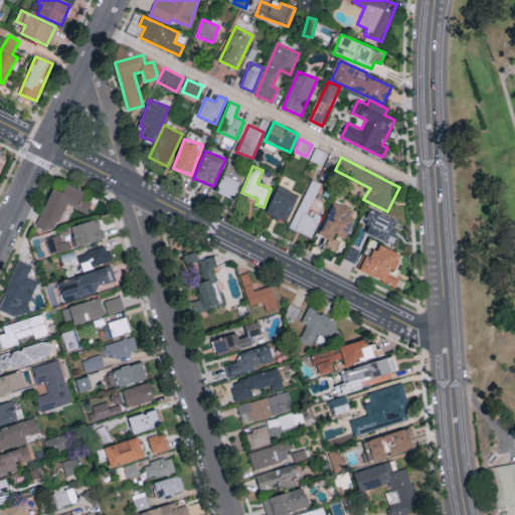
[(240,181),(223,174),(215,191),(233,198),(240,181)]
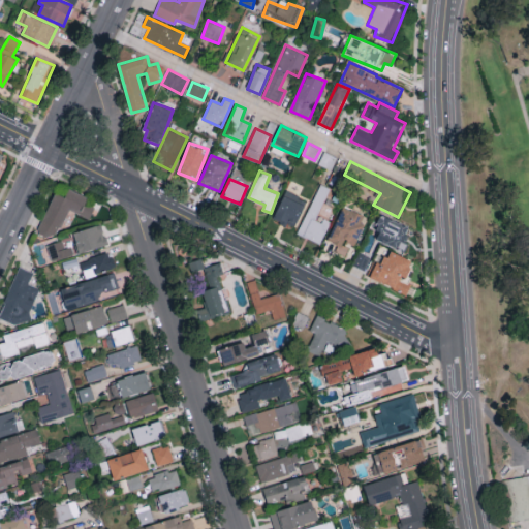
[(89,219),(96,200),(67,189),(64,196),(54,192),(38,230),(56,238),(68,210),(89,219)]
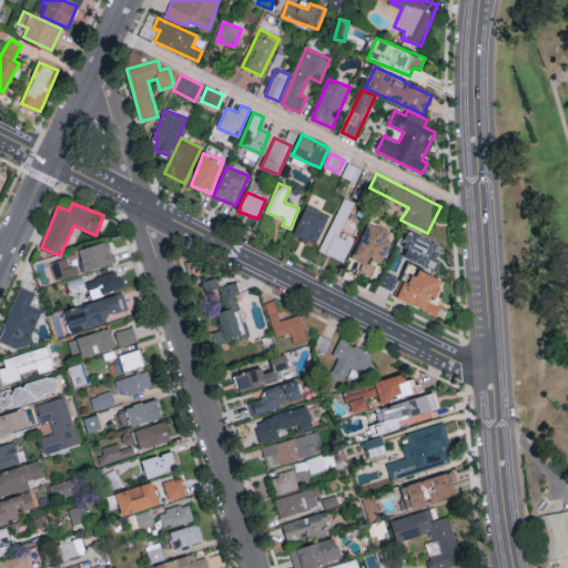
[(328,213),(306,204),(293,236),(315,246),(328,213)]
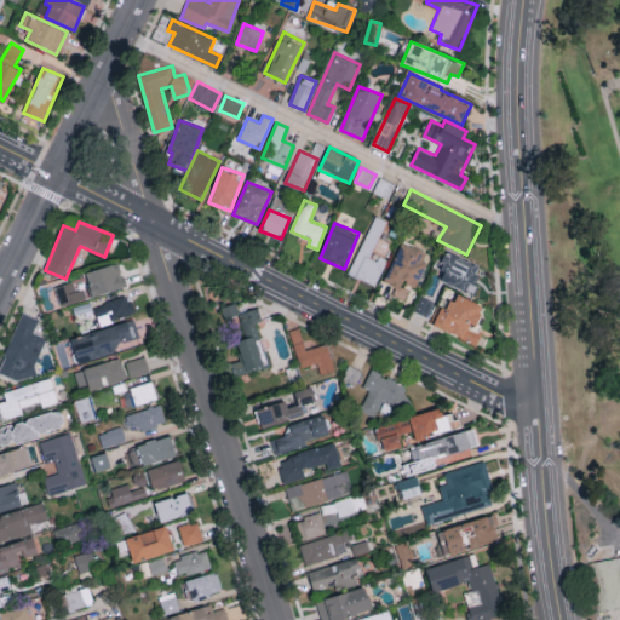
[(406,299),(411,287),(417,290),(431,254),(401,242),(385,282),(395,286),(392,294),(406,299)]
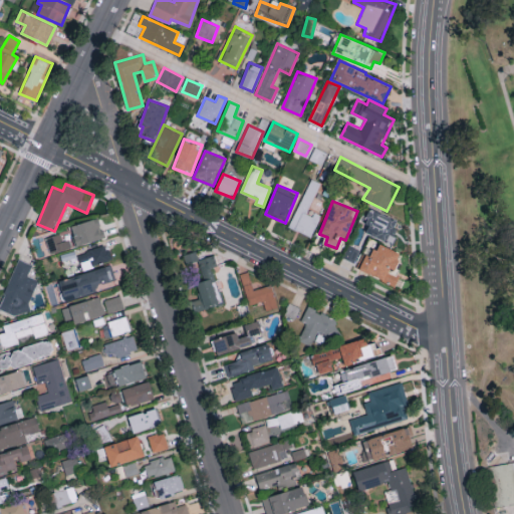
[(365,234),(393,243),(396,236),(393,235),(398,219),(368,210),(364,223),(368,224),(365,234)]
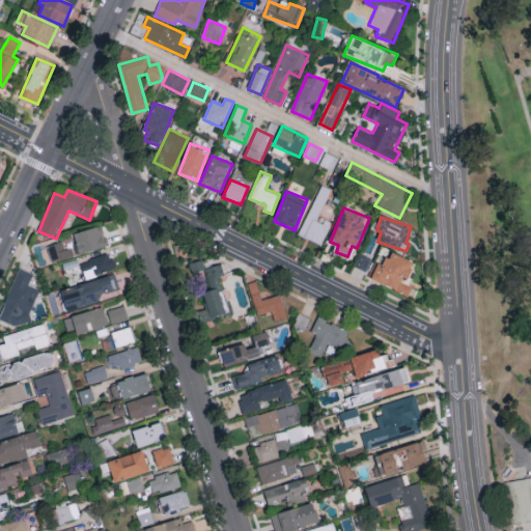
[(79,254),(107,246),(102,225),(73,233),(79,254)]
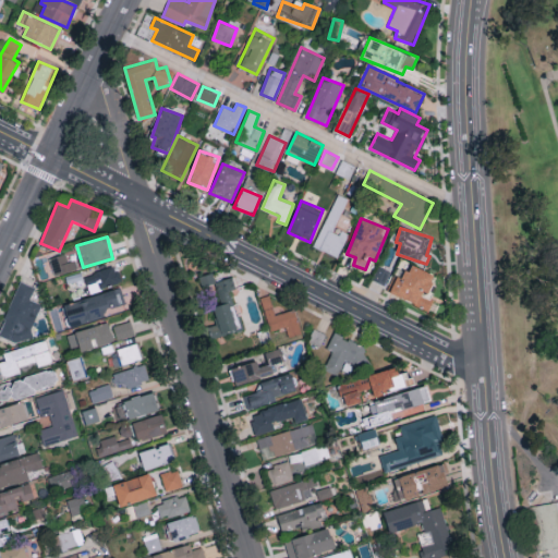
[(50,257),(53,275),(77,269),(75,259),(68,262),(67,254),(50,257)]
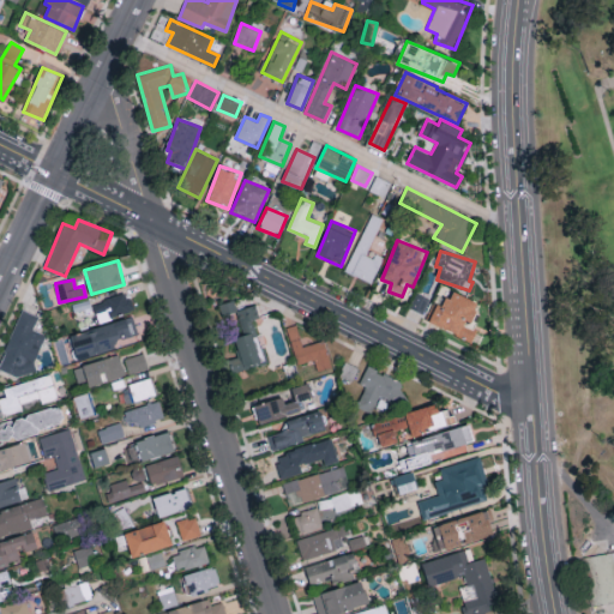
[(428,321),(471,342),(477,329),(469,325),(479,304),(451,290),(444,306),(437,304),(428,321)]
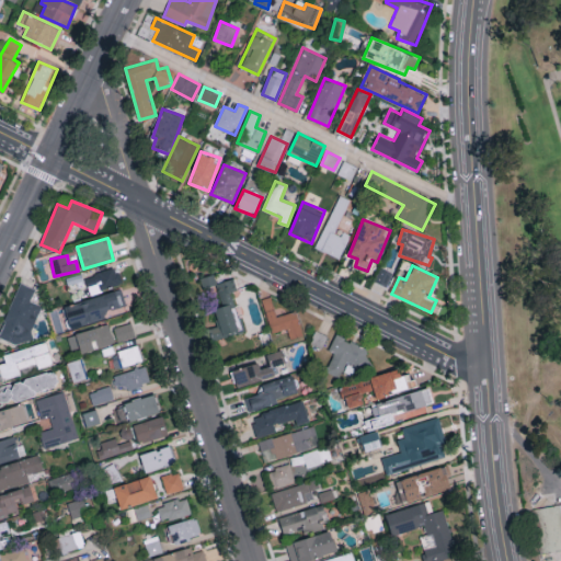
[(84,276),(89,294),(122,285),(116,267),(84,276)]
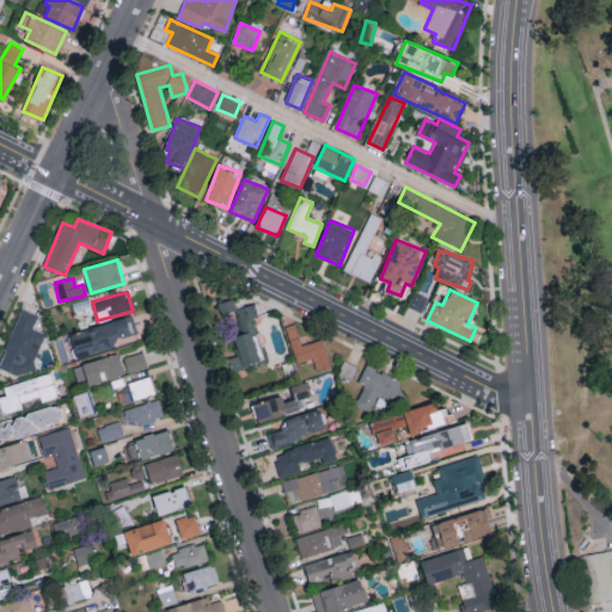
[(409,307),(424,311),(428,297),(412,293),(409,307)]
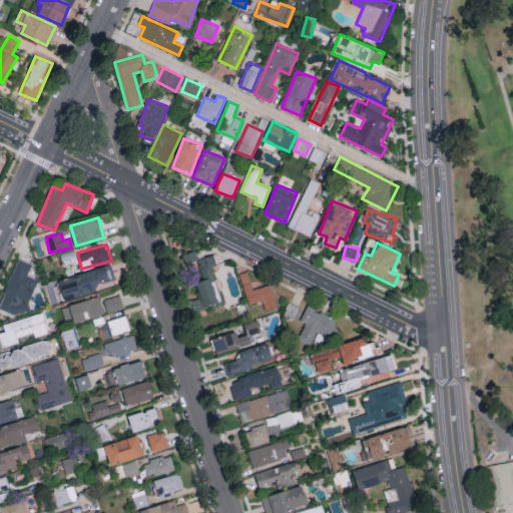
[(223,302),(208,255),(197,259),(195,249),(181,254),(185,267),(192,265),(202,296),(191,300),(194,311),(223,302)]
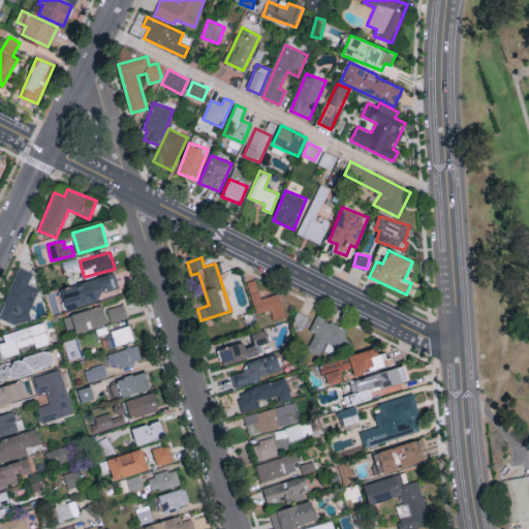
[(0,316),(26,325),(39,287),(28,283),(33,271),(18,266),(0,314),(0,316)]
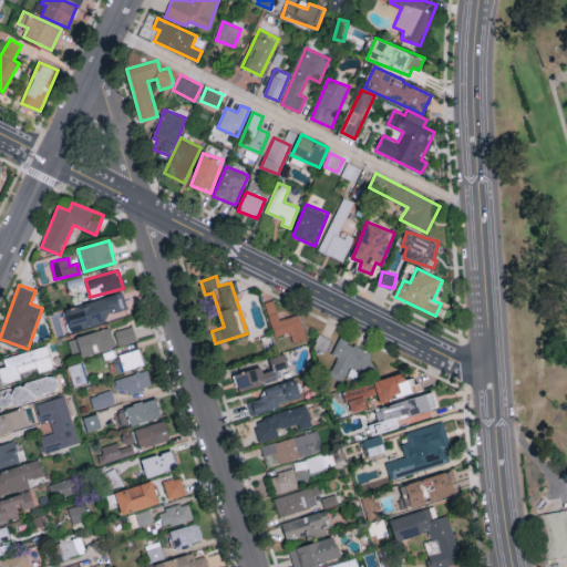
[(129,312),(122,292),(63,311),(70,331),(129,312)]
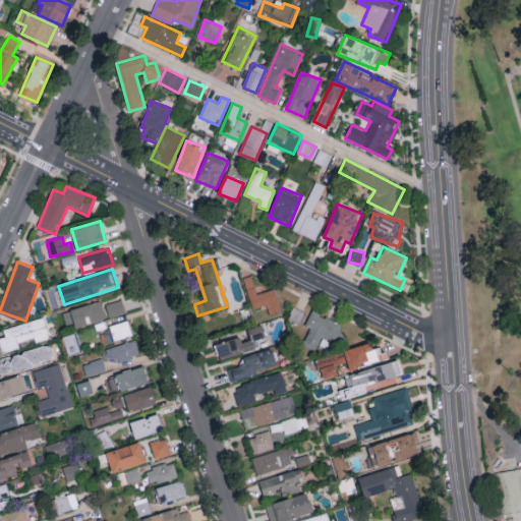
[(243,278),(252,308),(267,304),(270,314),(282,311),(274,286),(261,291),(255,274),(243,278)]
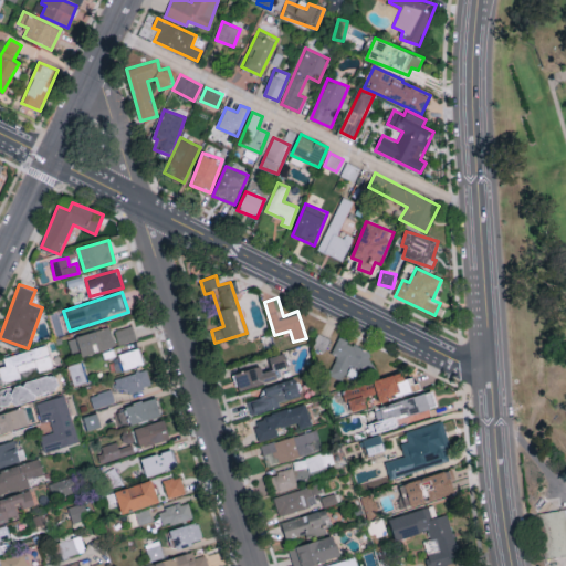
[(115,331),(118,345),(136,339),(132,325),(115,331)]
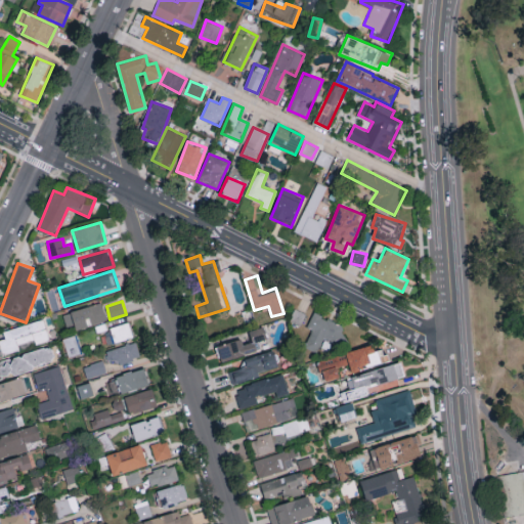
[(68,331),(106,319),(101,302),(62,314),(68,331)]
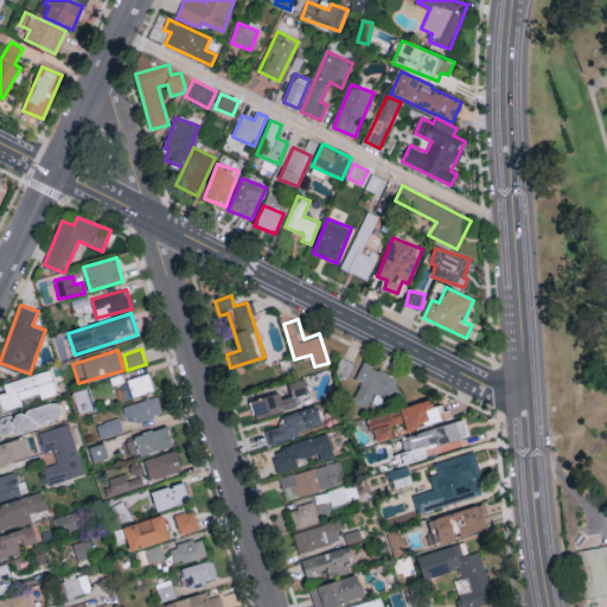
[(352,403),(369,409),(376,391),(393,398),(401,378),(363,362),(356,379),(362,382),(352,403)]
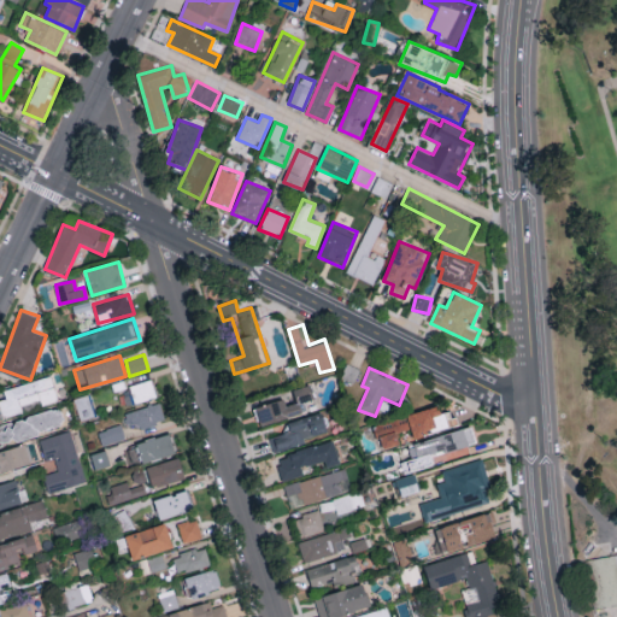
[(156,398),(152,380),(129,385),(131,398),(124,399),(125,404),(156,398)]
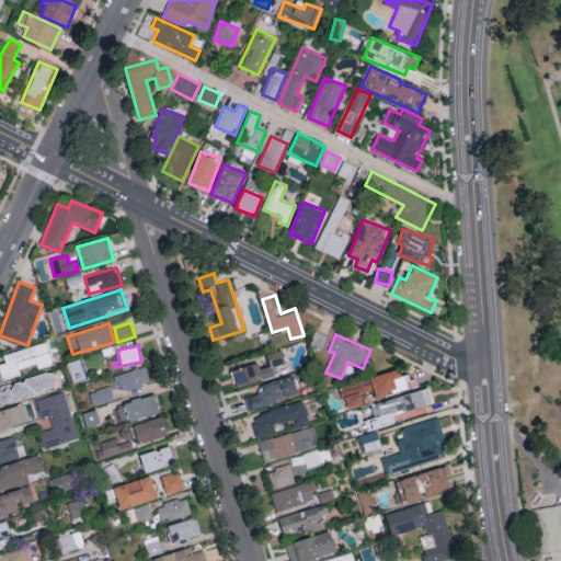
[(266,355),(270,366),(261,368),(260,363),(232,370),(237,387),(275,376),(272,366),(286,363),(282,351),(266,355)]
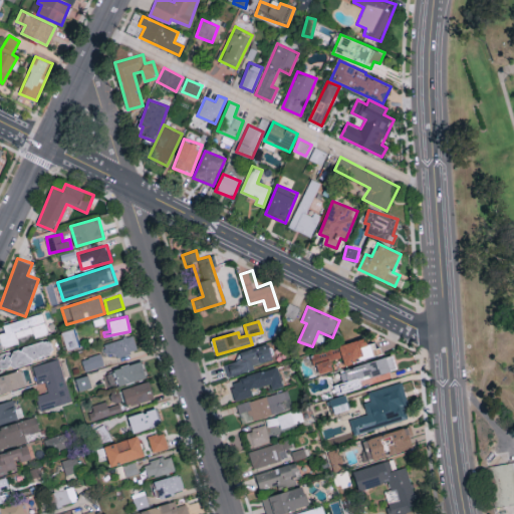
[(103,344),(107,357),(138,348),(134,334),(103,344)]
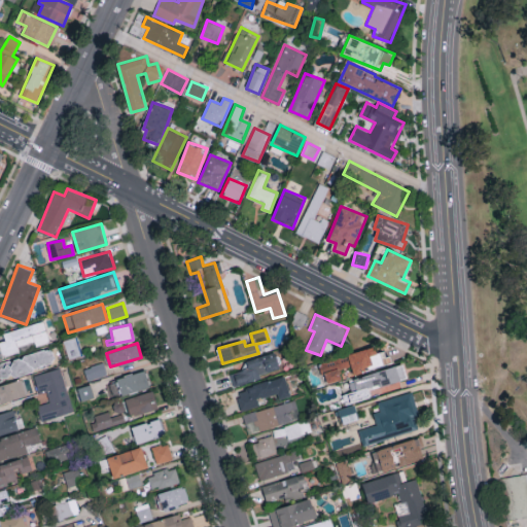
[(0,379),(55,364),(50,348),(10,359),(12,363),(0,366),(0,379)]
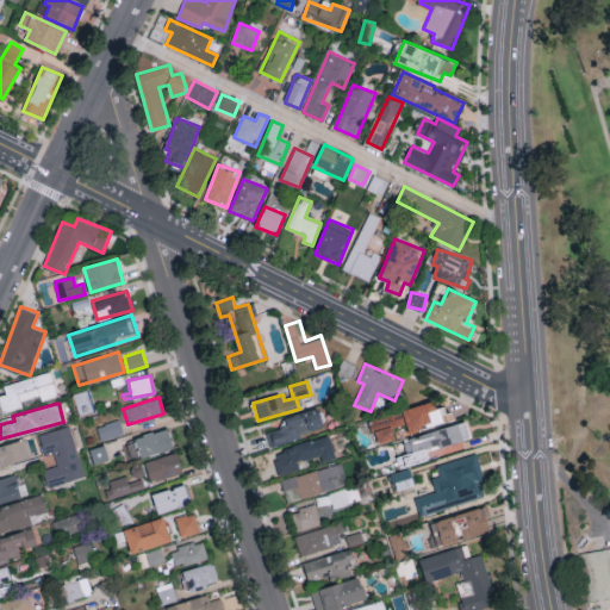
[(408,430),(450,422),(448,405),(436,408),(435,404),(371,417),(377,443),(394,440),(392,428),(406,424),(408,430)]
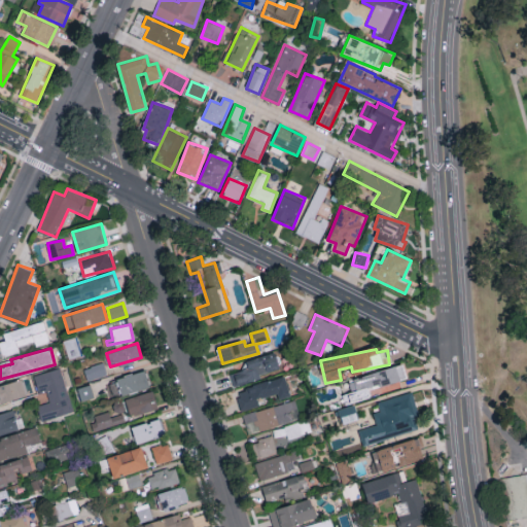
[(247,370),(230,374),(233,384),(280,374),(276,353),(245,360),(247,370)]
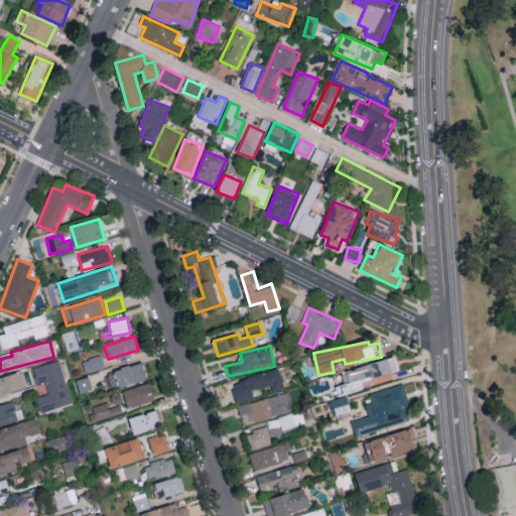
[(86,372),(104,366),(101,355),(82,361),(86,372)]
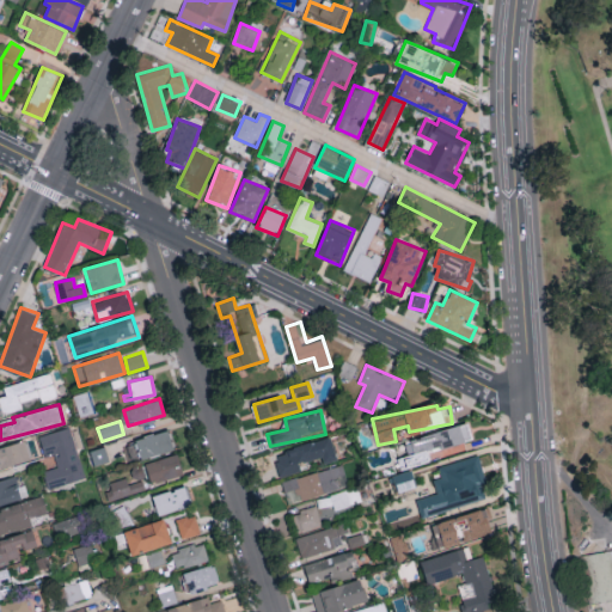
[(84,479),(72,428),(40,434),(44,456),(56,453),(60,466),(43,470),(48,488),(84,479)]
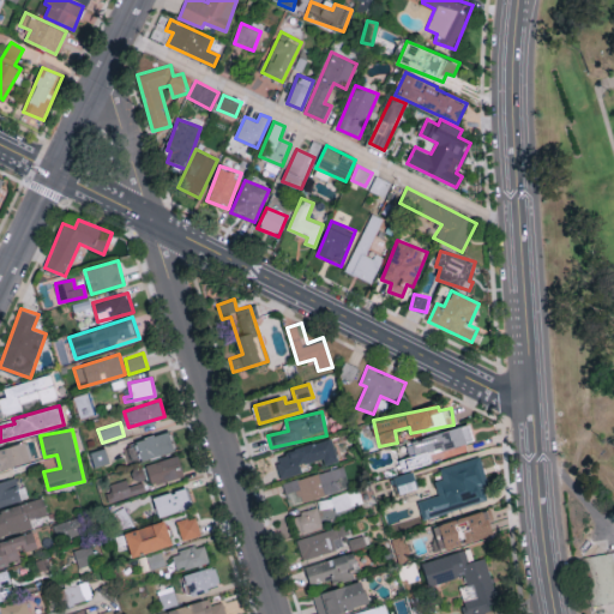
[(174,452),(169,432),(136,440),(140,461),(174,452)]
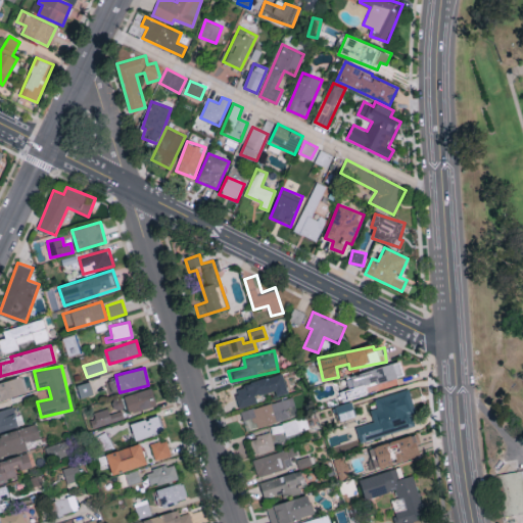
[(0,382),(0,399),(27,393),(22,377),(0,382)]
